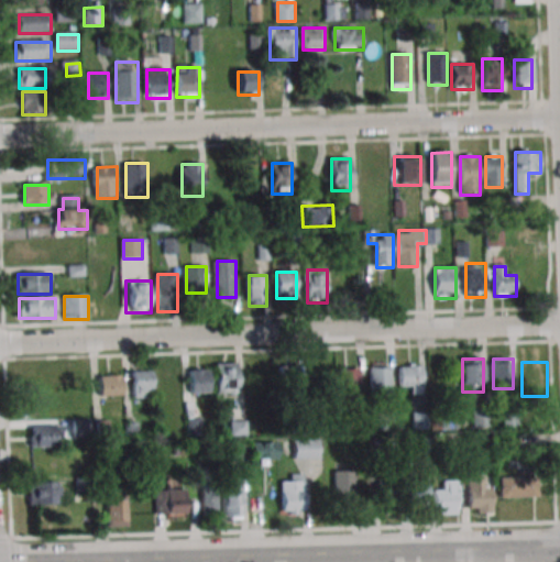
[(218,395),(240,395),(240,364),(218,364),(218,395)]
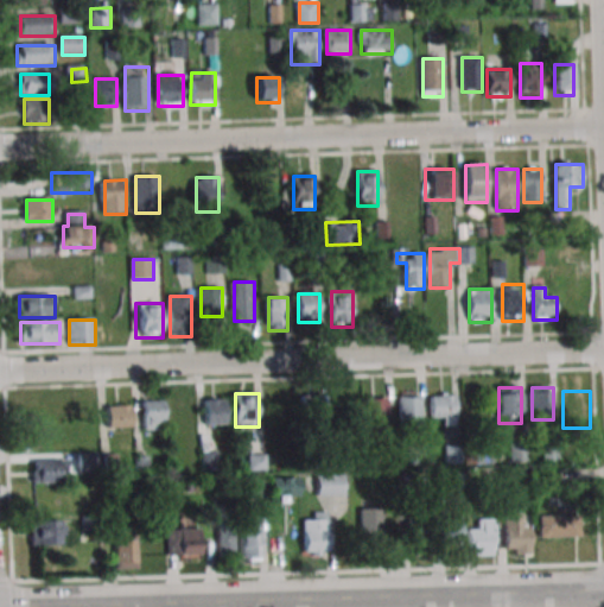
[(445,419),(445,427),(458,427),(458,394),(433,394),(433,419),(445,419)]
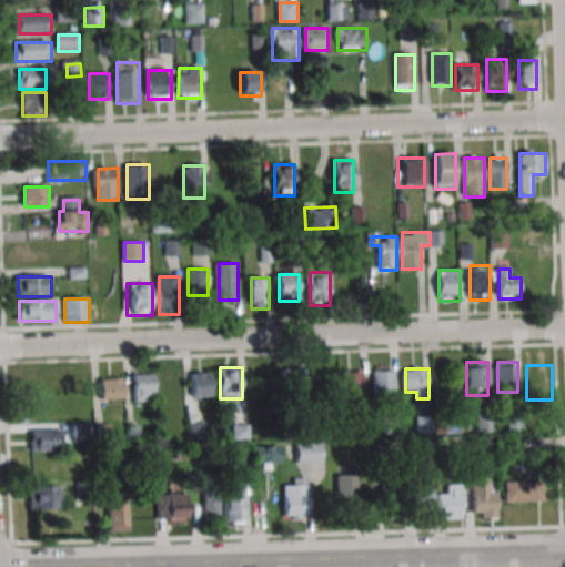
[(179,403),(179,370),(161,370),(161,403),(179,403)]
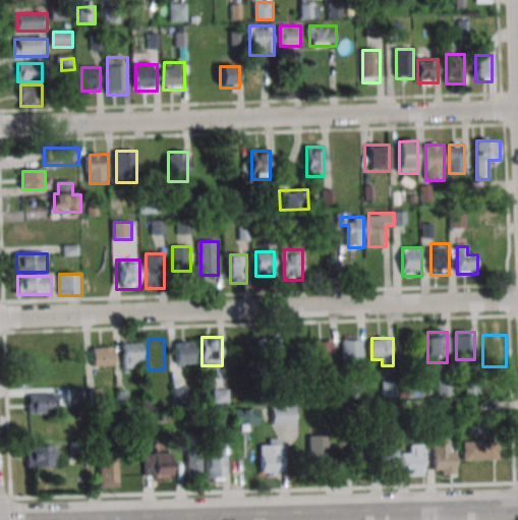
[(263,340),(263,370),(279,370),(279,340),(263,340)]
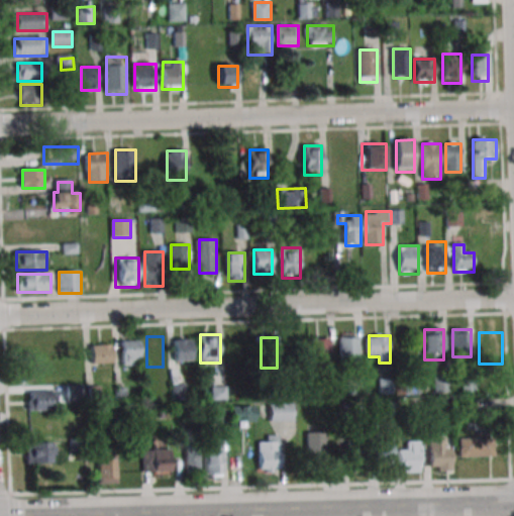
[(341,337),(341,363),(360,363),(360,337),(341,337)]
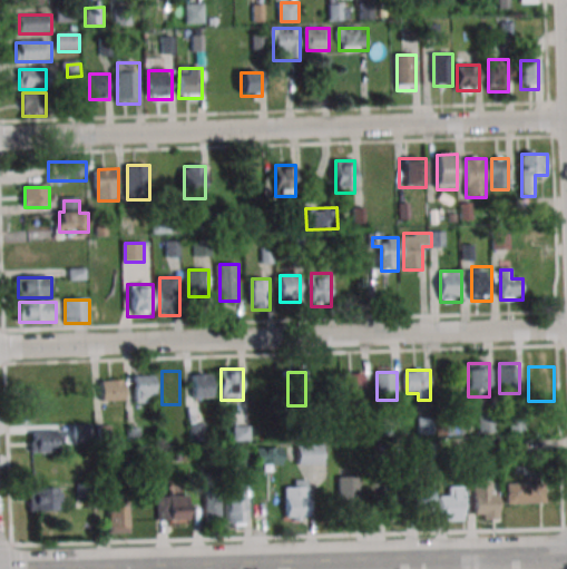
[(346,374),(349,400),(367,400),(365,373),(346,374)]
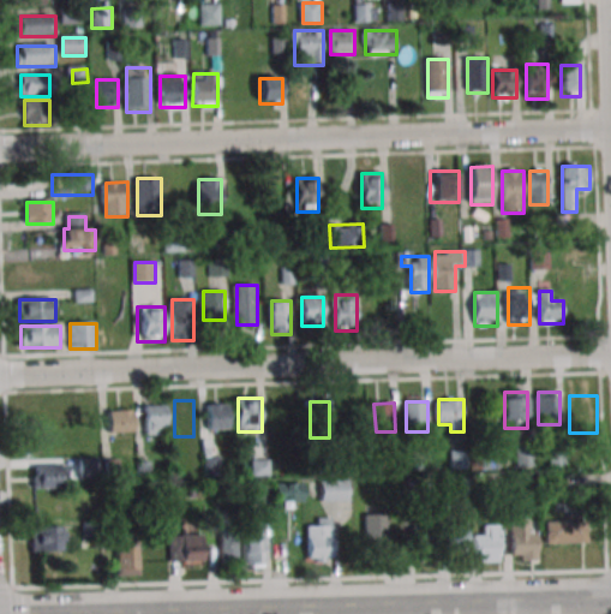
[(231,405),(209,405),(210,430),(232,430),(231,405)]
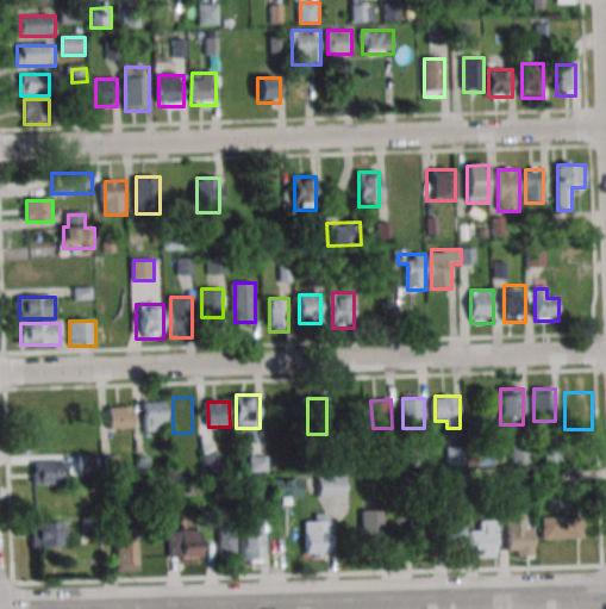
[(144,433),(166,433),(166,403),(144,403),(144,433)]
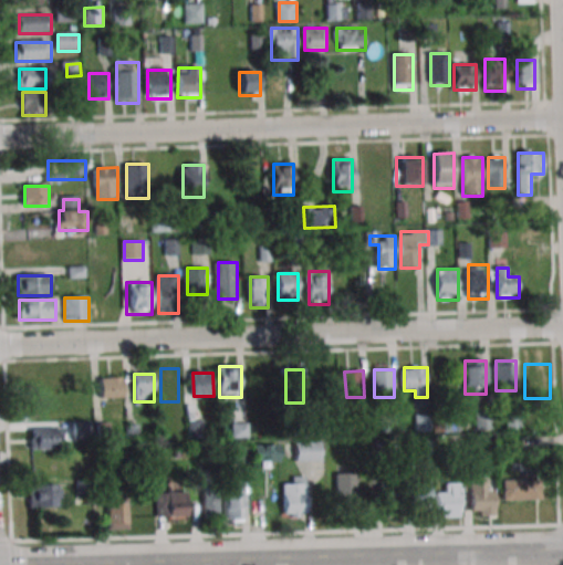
[(124,378),(100,378),(100,399),(124,399),(124,378)]
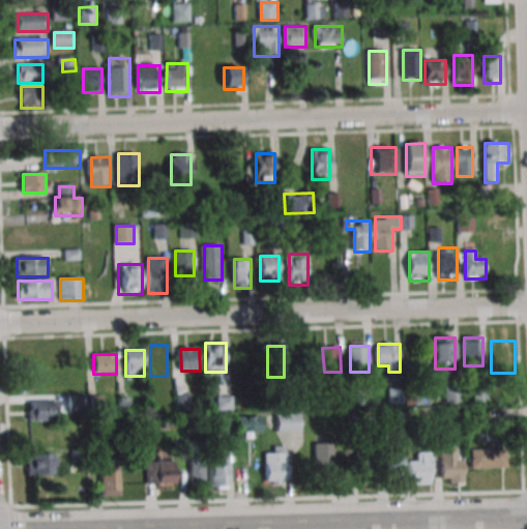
[(68,392),(88,392),(88,369),(68,369),(68,392)]
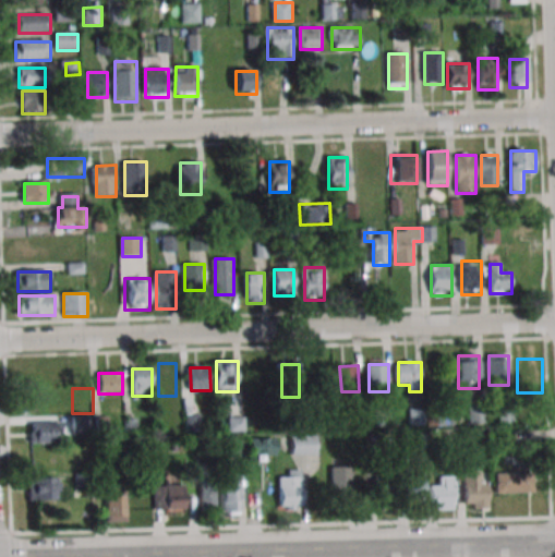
[(410,426),(425,426),(425,410),(410,410),(410,426)]
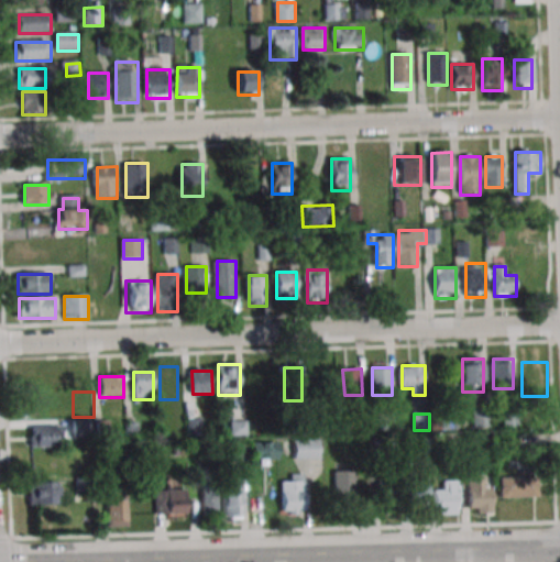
[(73,421),(73,439),(92,439),(92,421),(73,421)]
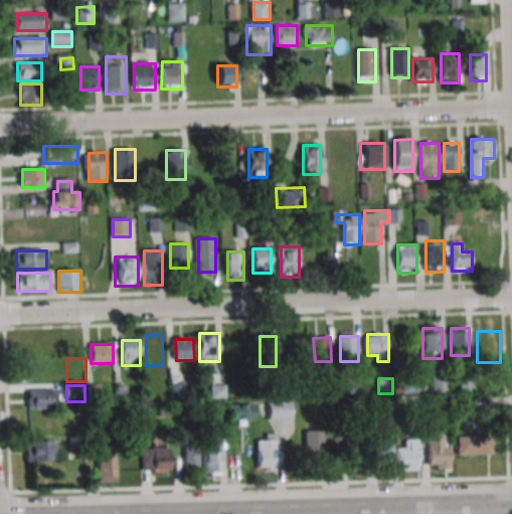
[(29,409),(56,409),(56,400),(63,400),(63,391),(29,391),(29,409)]
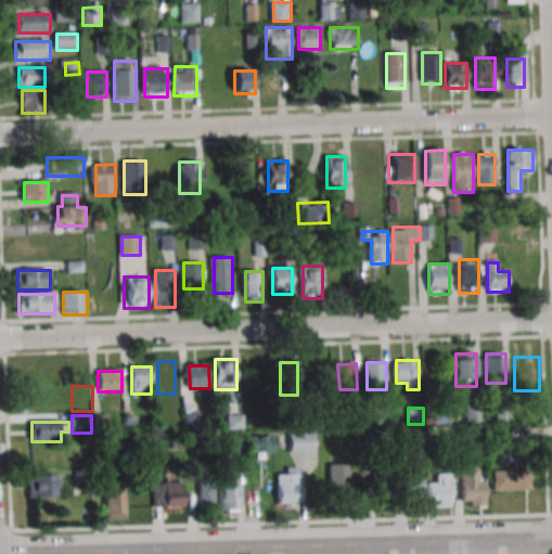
[(316,435),(291,435),(291,452),(316,452),(316,435)]
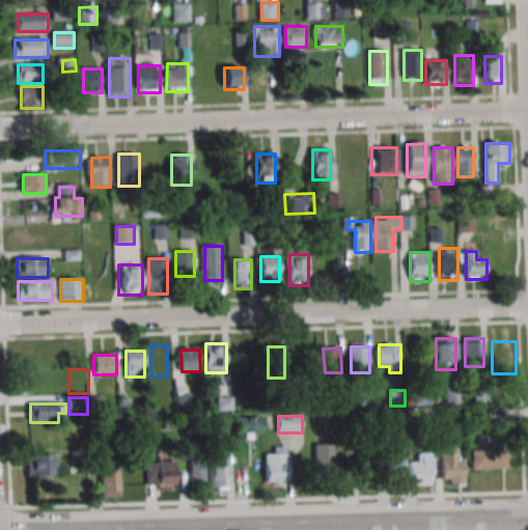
[(262,434),(262,419),(239,419),(239,434),(262,434)]
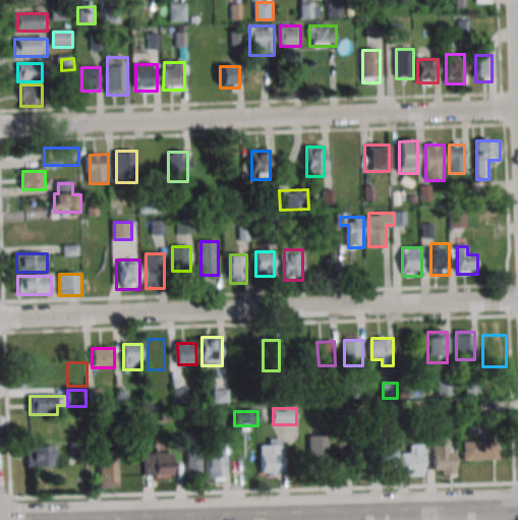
[(310,467),(329,467),(329,434),(310,434),(310,467)]
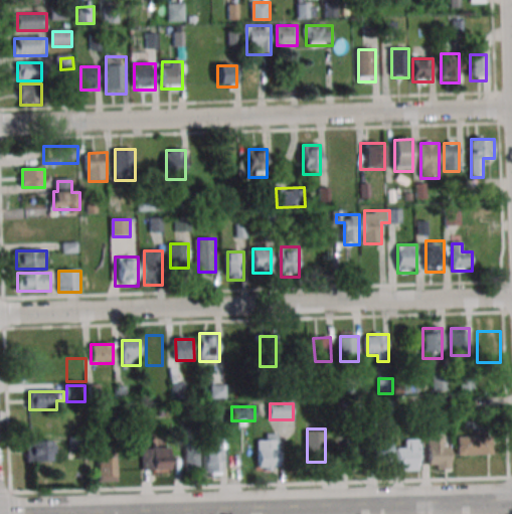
[(280,471),(280,435),(260,435),(260,471),(280,471)]
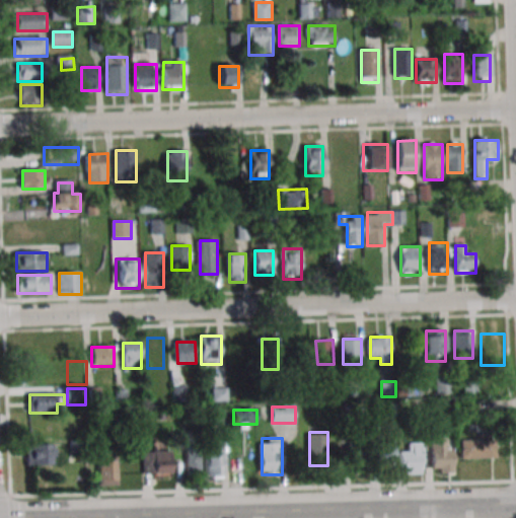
[(453,439),(433,439),(433,473),(453,473),(453,439)]
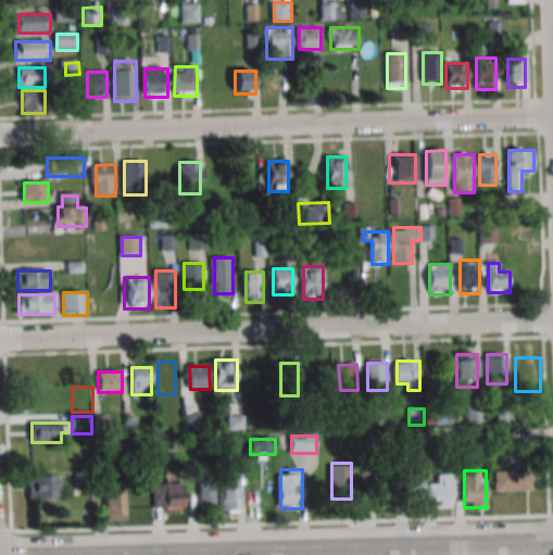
[(495,492),(529,492),(529,472),(495,472),(495,492)]
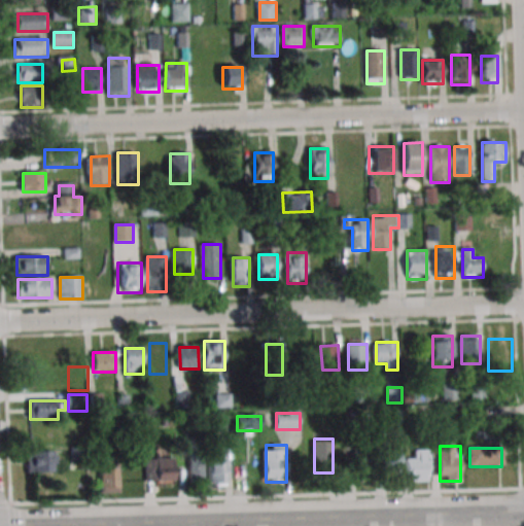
[(228,487),(228,449),(211,449),(211,487),(228,487)]
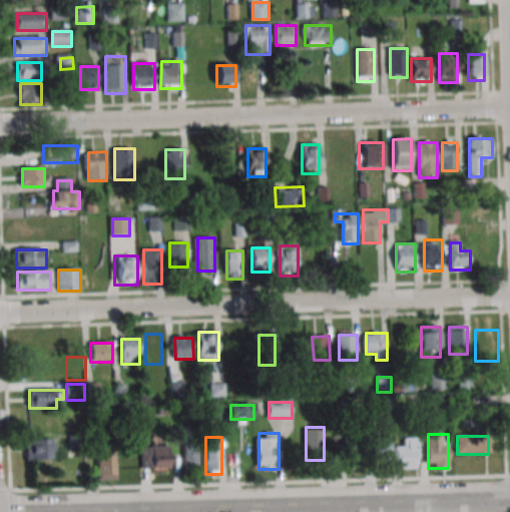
[(391,461),(391,437),(374,437),(374,461),(391,461)]
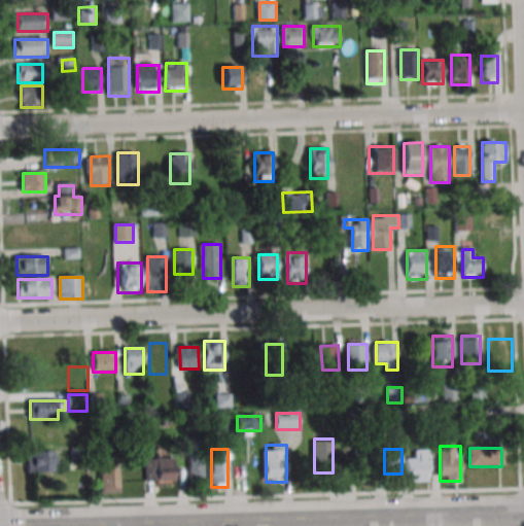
[(206,450),(191,450),(191,482),(206,482),(206,450)]
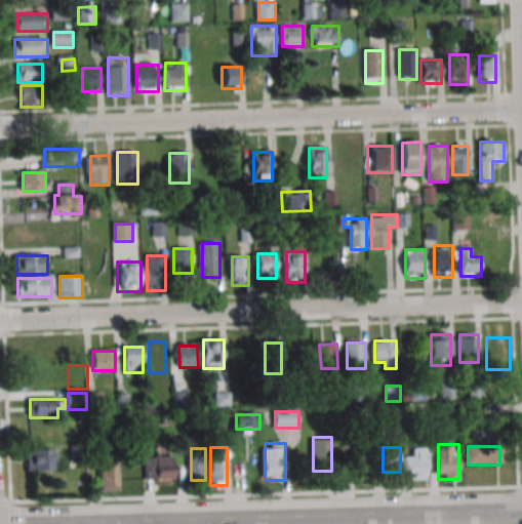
[(58,472),(58,449),(28,449),(28,472),(58,472)]
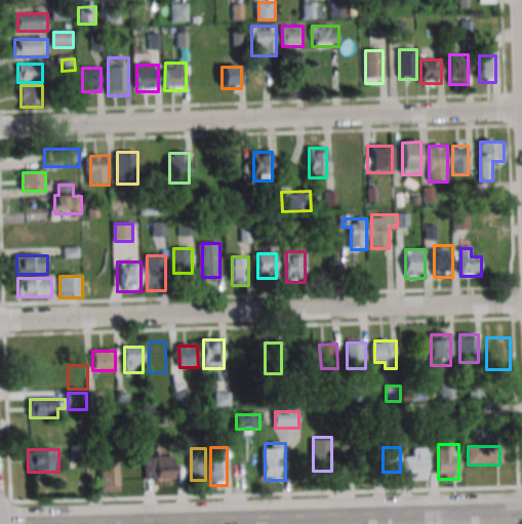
[(428,480),(428,449),(416,449),(416,458),(405,458),(405,480),(428,480)]
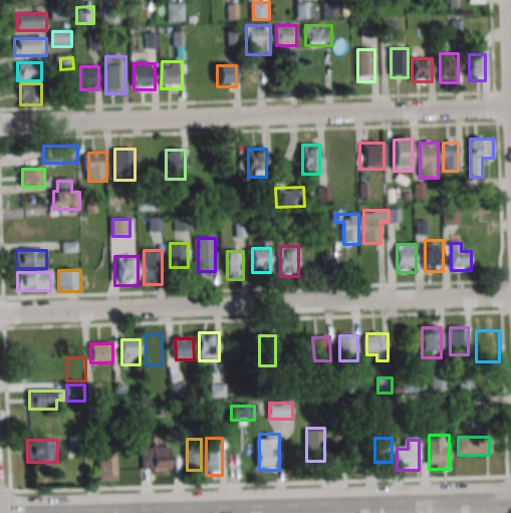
[(365,441),(344,441),(344,466),(365,466),(365,441)]
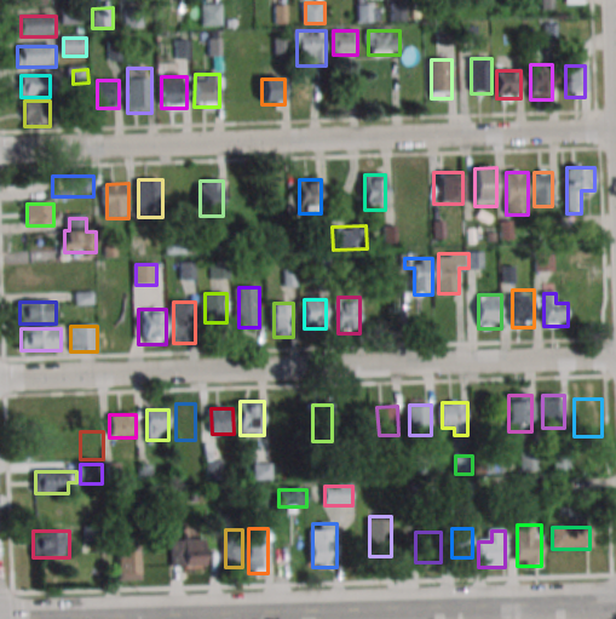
[(119,540),(119,582),(142,582),(142,540),(119,540)]
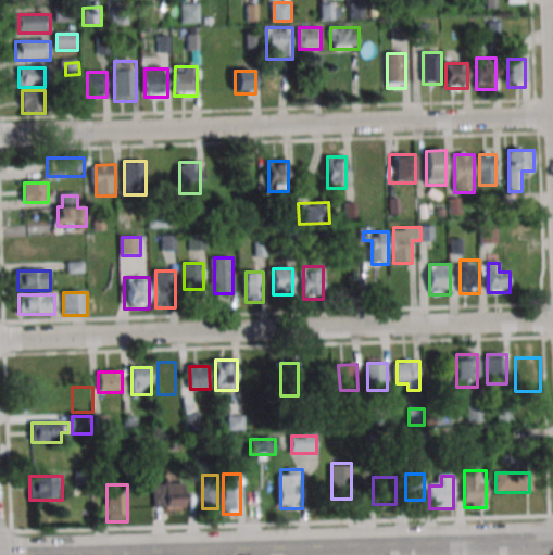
[(154,508),(186,508),(186,484),(154,484),(154,508)]
